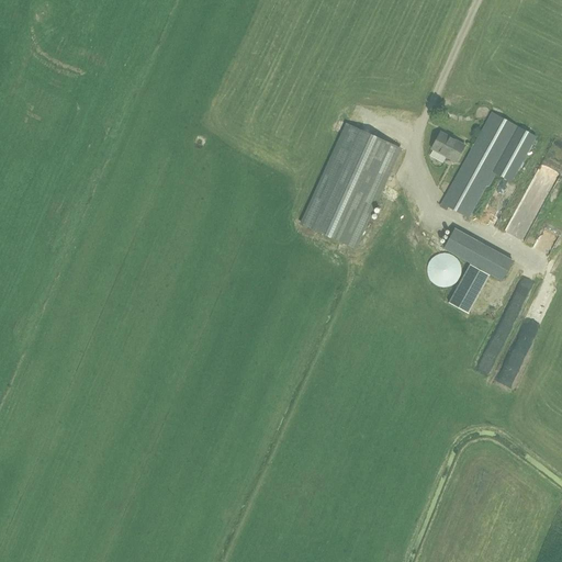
[(469,220),(486,188),(489,187),(495,176),(494,173),(510,183),(537,137),(492,112),(438,206),(447,211),(448,208),(469,220)]
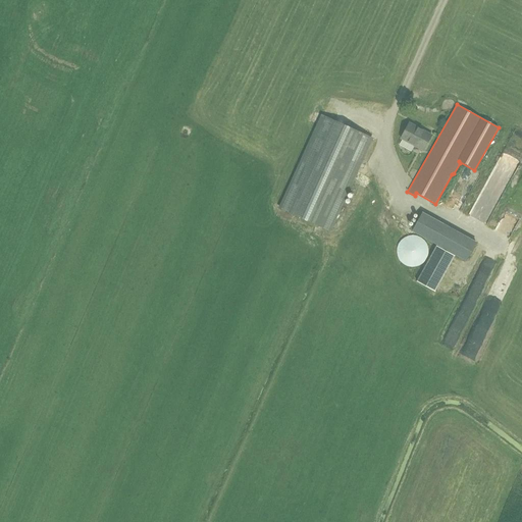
[(370,139),(321,118),(283,213),(332,233),(370,139)]
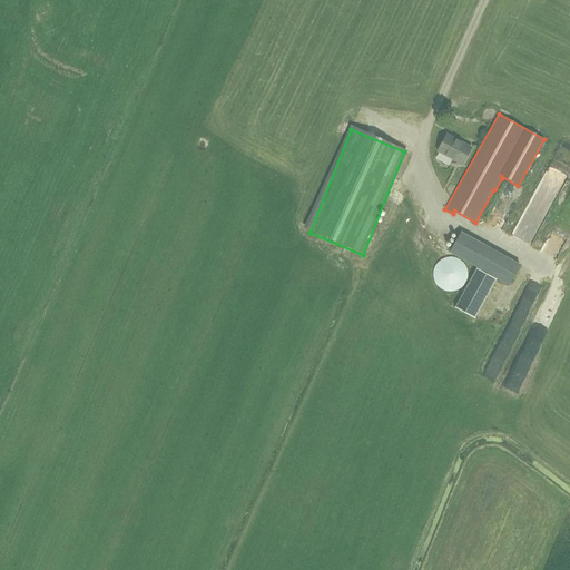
[(438,151),(462,165),(471,147),(446,134),(438,151)]
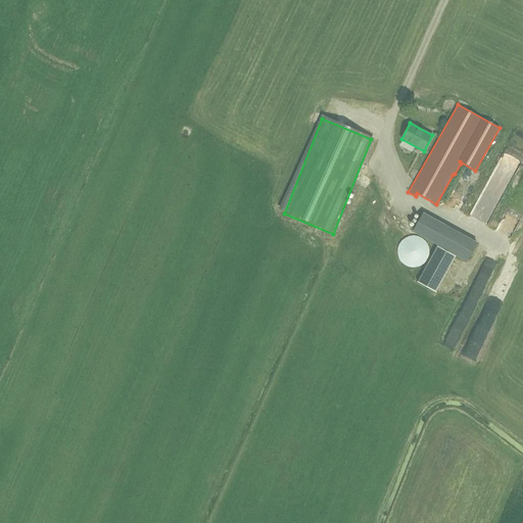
[(471,170),(467,180),(481,185),(485,175),(471,170)]
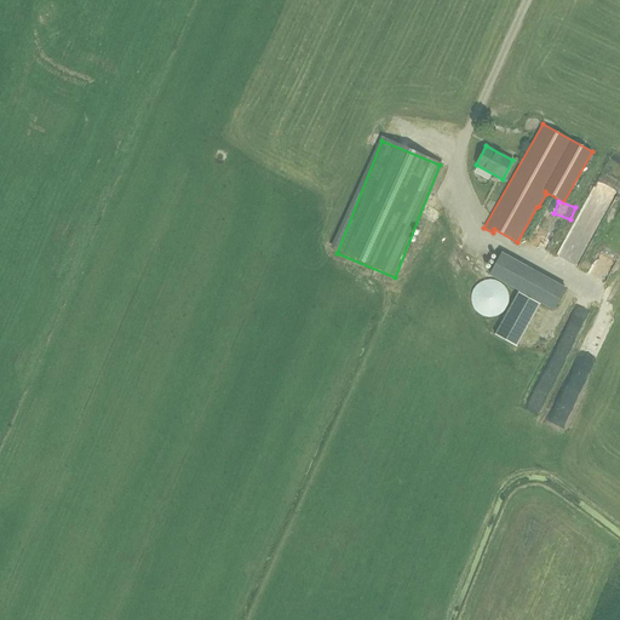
[(564,287),(501,251),(489,273),(552,308),(564,287)]
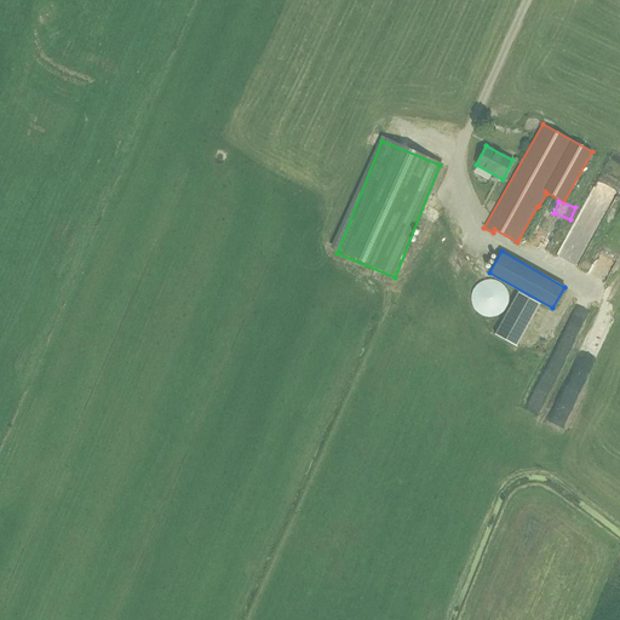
[(518,291),(495,333),(516,345),(540,303),(518,291)]
